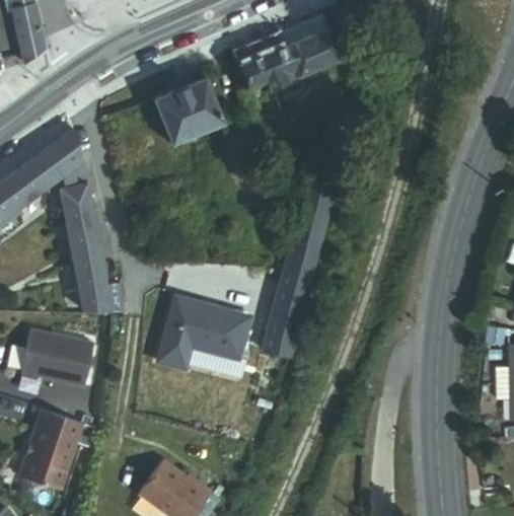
[(35,48),(26,0),(0,0),(12,65),(35,48)]
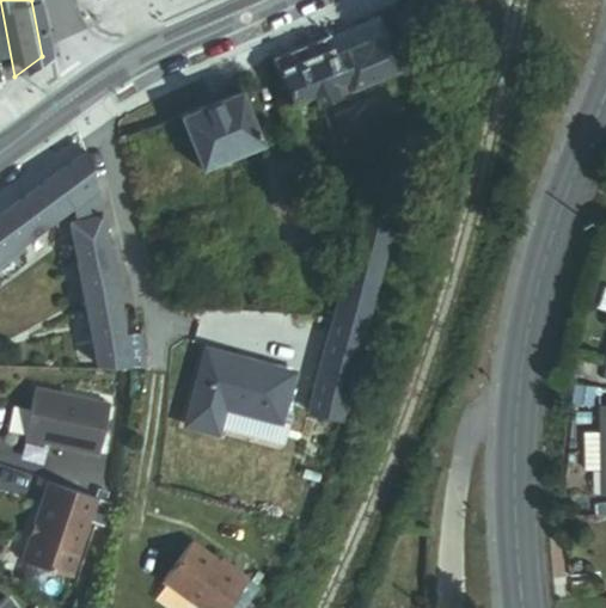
[(271,59),(276,73),(384,29),(379,14),(271,59)]
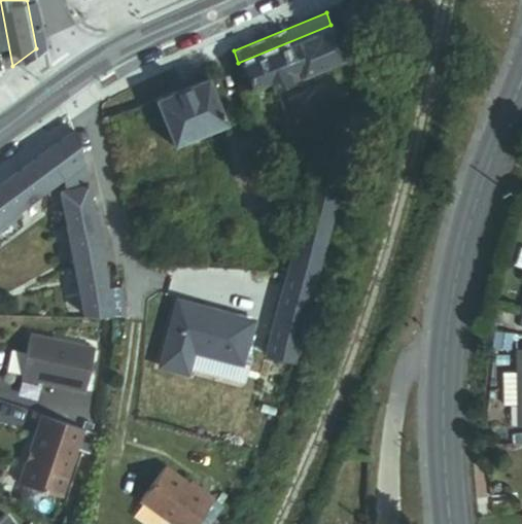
[(273,93),(344,62),(331,25),(238,63),(267,168),(273,167),(298,160),(324,152),(341,139),(339,127),(317,134),(316,131),(285,141),(273,93)]
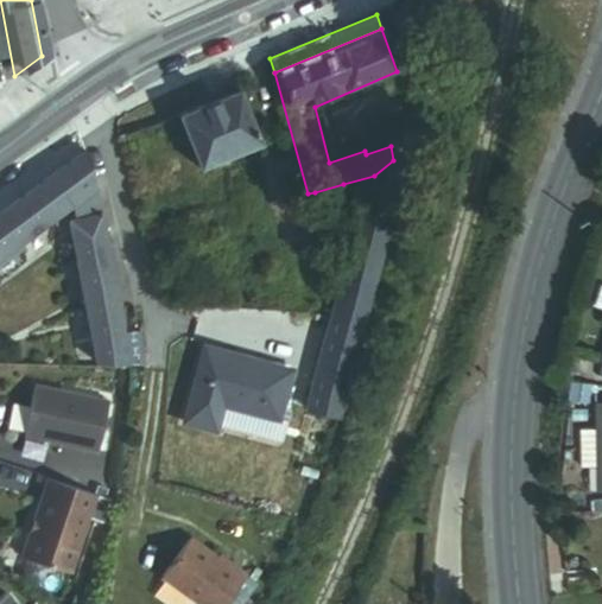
[(198,163),(258,139),(236,88),(177,112),(198,163)]
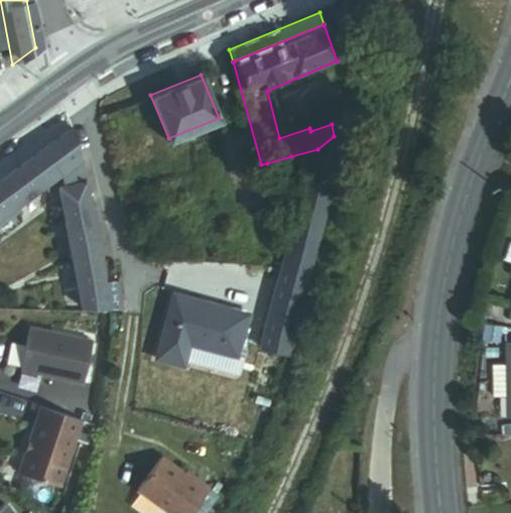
[(16,201),(37,185),(40,189),(50,181),(47,177),(62,167),(67,172),(61,175),(64,181),(81,249),(88,308),(117,304),(103,233),(75,125),(0,178),(0,218),(18,205),(16,201)]
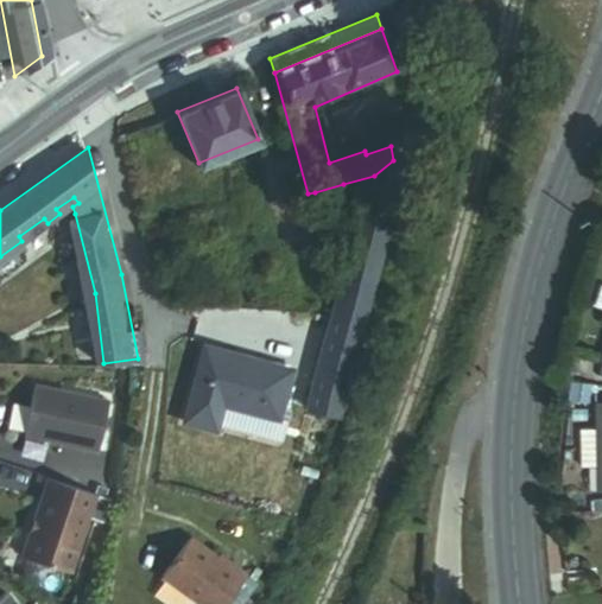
[(335,311),(366,320),(395,217),(356,207),(350,228),(357,229),(335,311)]
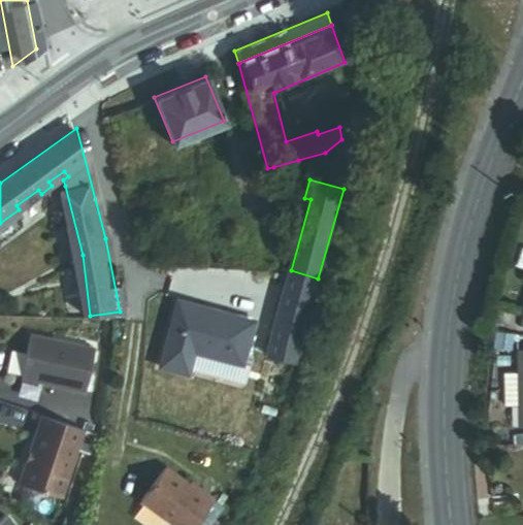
[(261,372),(289,381),(318,279),(291,270),(261,372)]
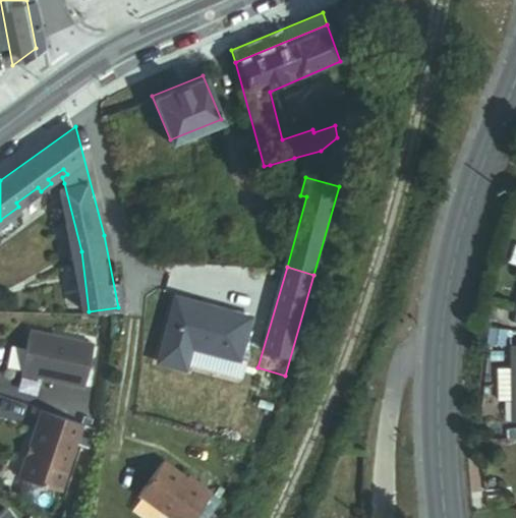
[(194,349),(241,363),(254,321),(179,298),(160,361),(187,370),(194,349)]
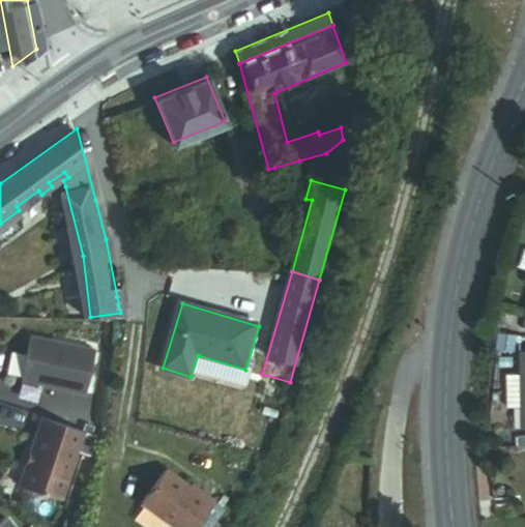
[(93,394),(105,354),(39,338),(29,377),(93,394)]
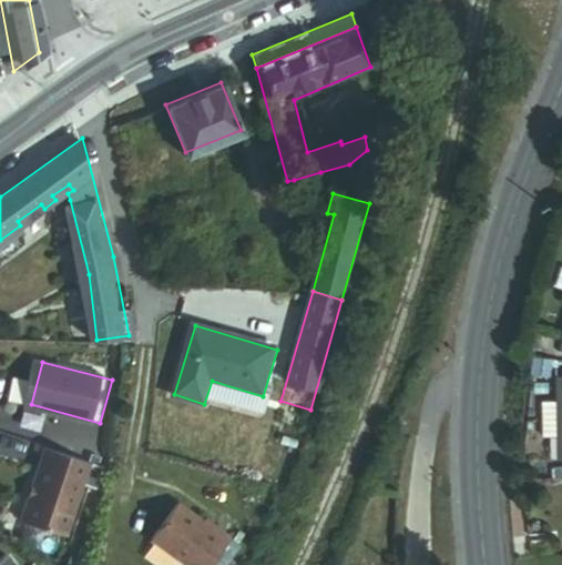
[(555,441),(555,405),(538,405),(539,441),(555,441)]
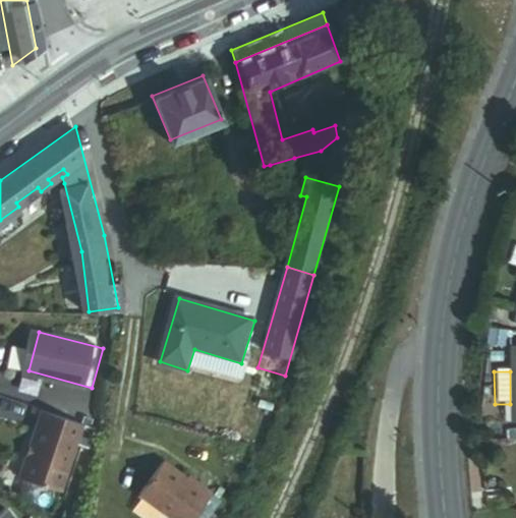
[(68,484),(88,424),(47,411),(27,472),(68,484)]
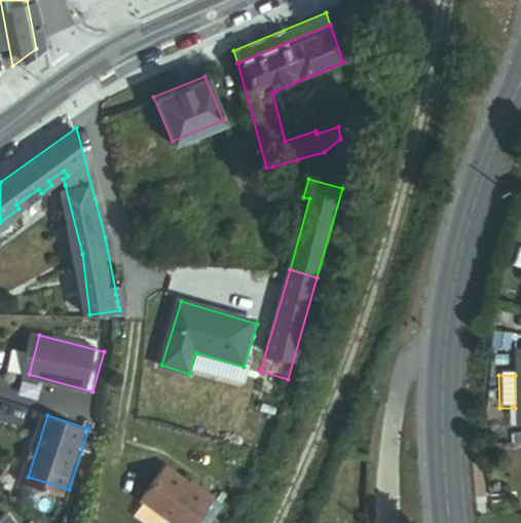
[(141,499),(171,522),(196,522),(216,499),(201,488),(197,492),(165,468),(141,499)]
